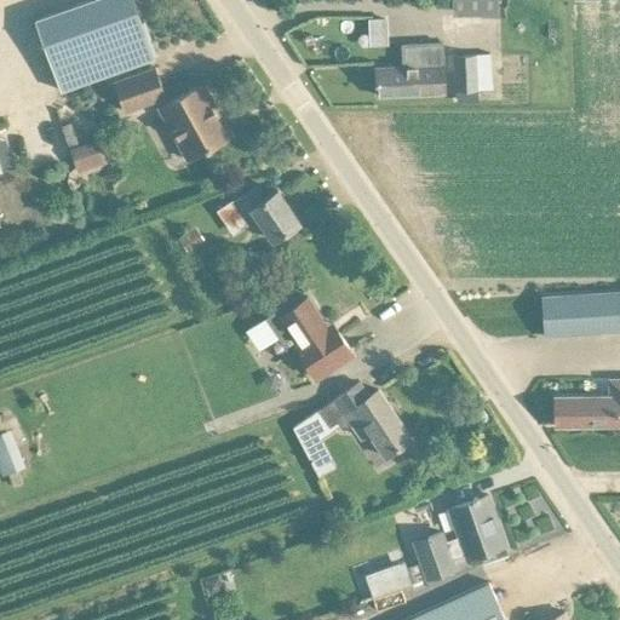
[(130,0),(90,0),(35,19),(61,91),(151,59),(130,0)]
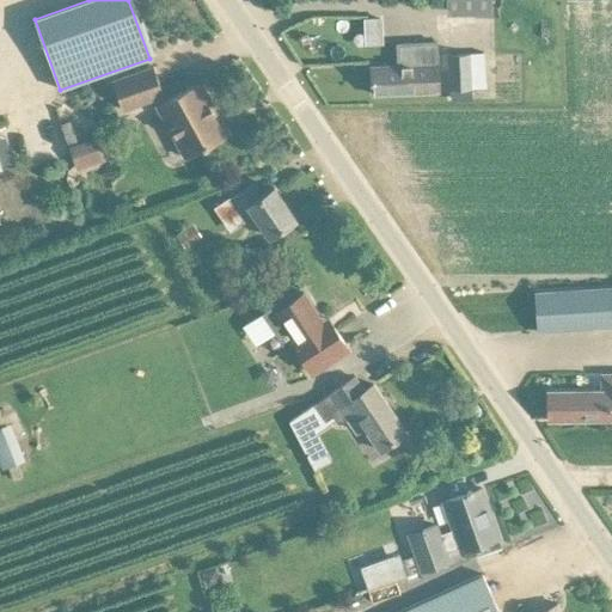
[(493,0),(460,0),(461,16),(493,16),(493,0)]
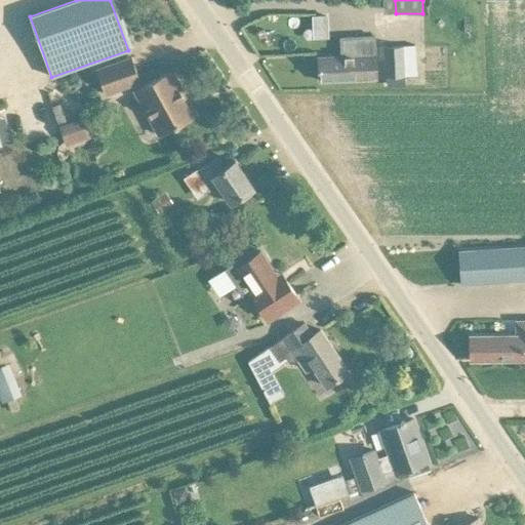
[(326,16),(312,17),(313,29),(326,28),(326,16)]
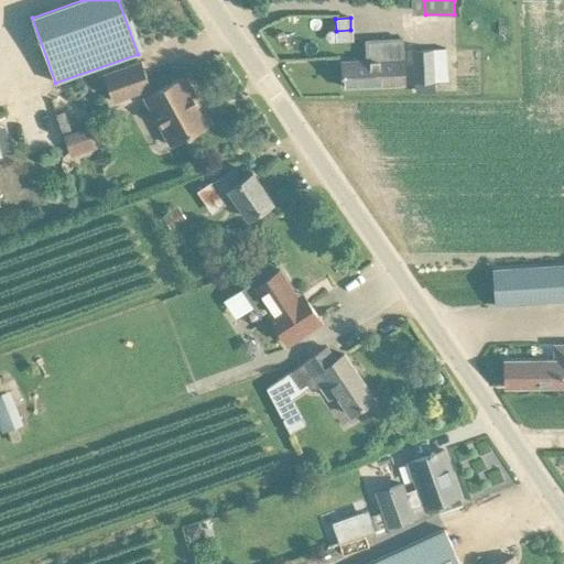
[(366,61),(342,62),(343,87),(365,86),(394,85),(404,84),(403,40),(365,41),(366,61)]
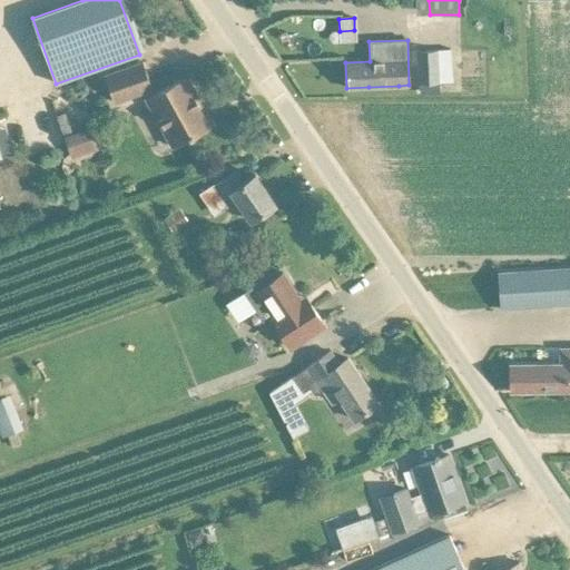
[(452,84),(451,61),(451,50),(418,51),(419,85),(452,84)]
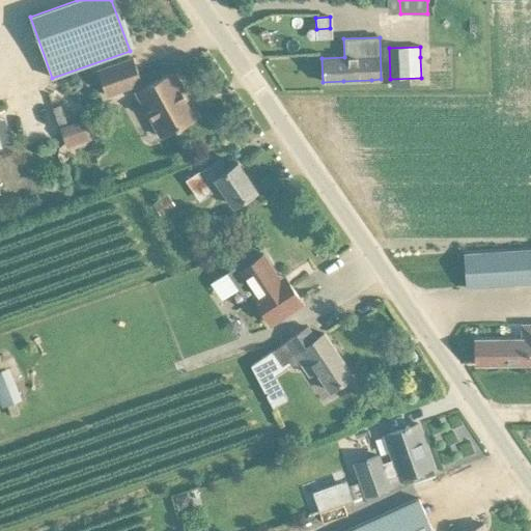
[(160,136),(175,126),(195,118),(185,101),(189,99),(173,71),(142,88),(140,84),(141,84),(133,58),(113,65),(96,71),(106,96),(133,86),(160,136)]
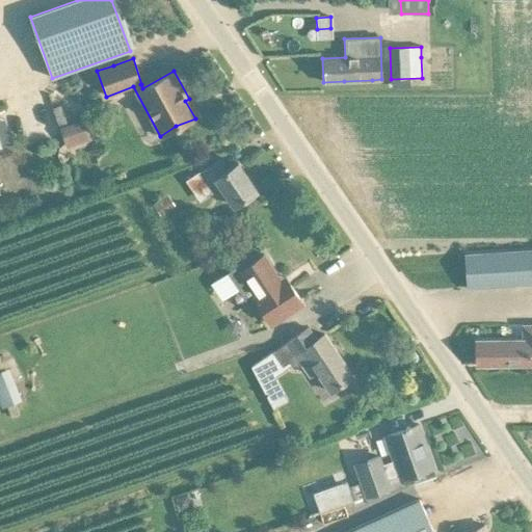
[(56,141),(65,161),(92,150),(84,129),(56,141)]
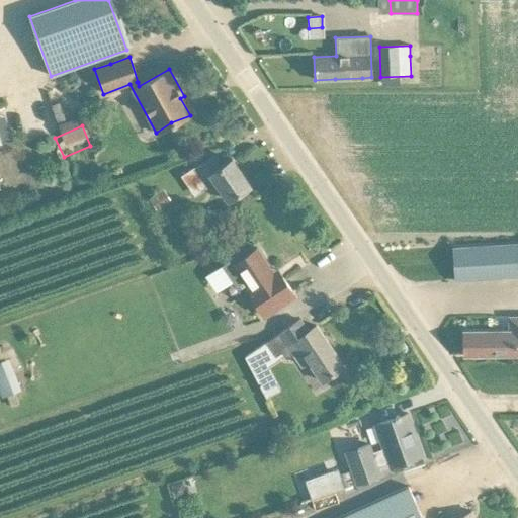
[(229,201),(234,197),(250,186),(232,159),(220,166),(212,155),(182,176),(195,194),(214,181),(229,201)]
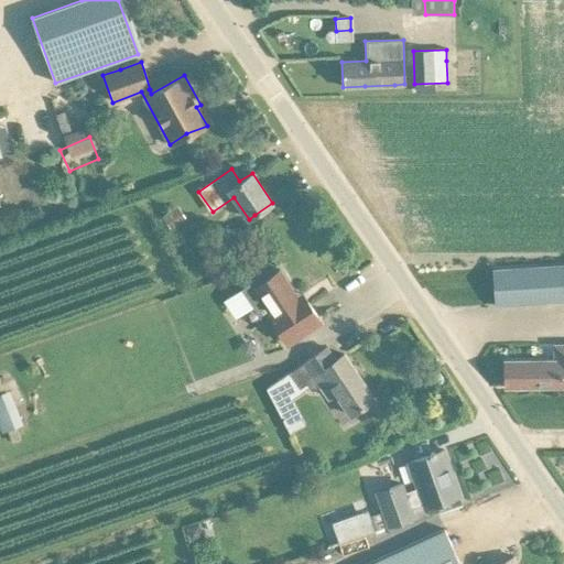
[(177,206),(163,216),(173,231),(187,221),(177,206)]
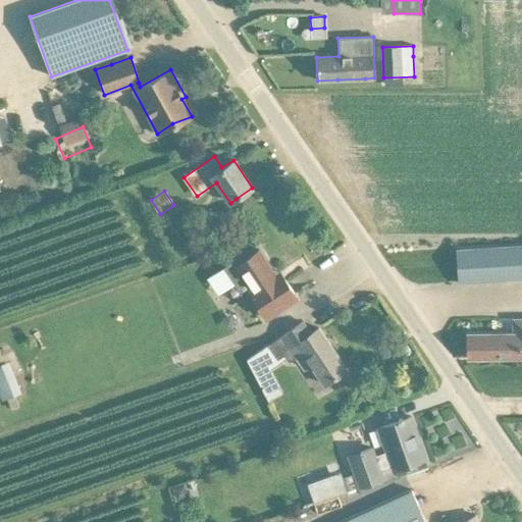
[(521,245),(477,248),(476,249),(457,250),(459,282),(521,277),(521,245)]
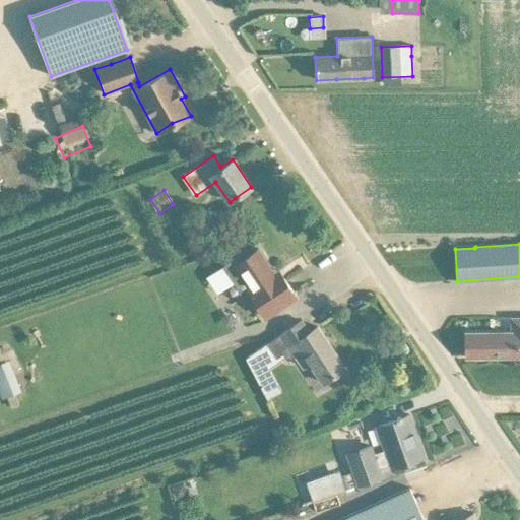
[(230,285),(244,275),(253,288),(249,291),(265,316),(297,296),(278,269),(274,272),(258,248),(236,263),(234,260),(218,270),(230,285)]
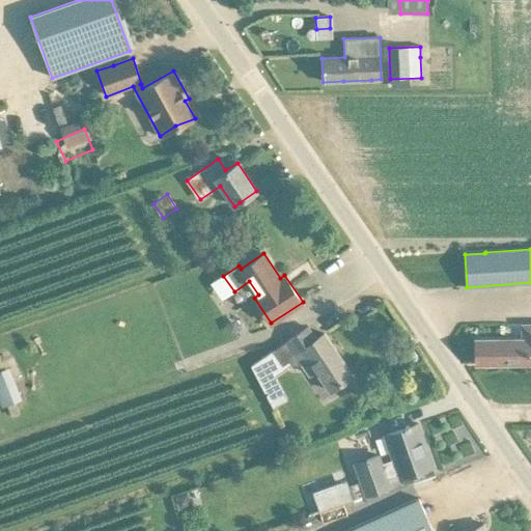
[(225,283),(206,295),(218,313),(236,303),(225,283)]
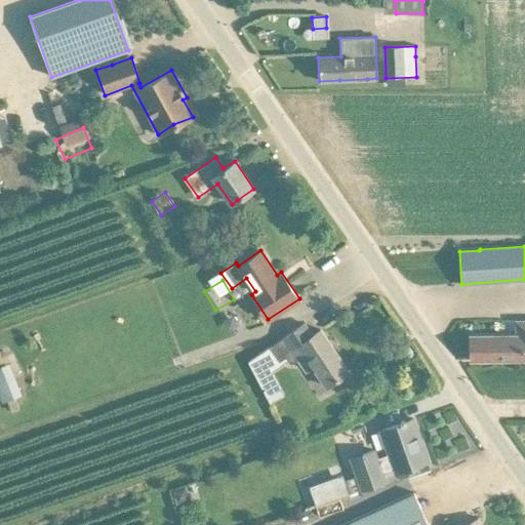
[(470,360),(490,360),(524,359),(524,321),(516,321),(517,335),(470,336),(470,360)]
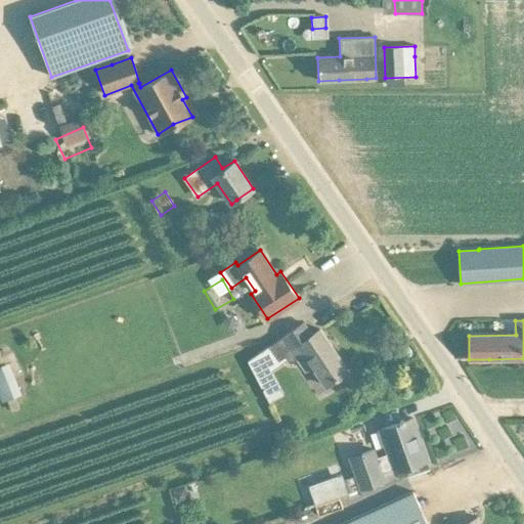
[(311,365),(313,369),(324,386),(348,370),(319,329),(312,334),(305,322),(268,347),(278,361),(286,357),(287,358),(289,360),(293,361),(295,361),(298,359),(305,369),(311,365)]
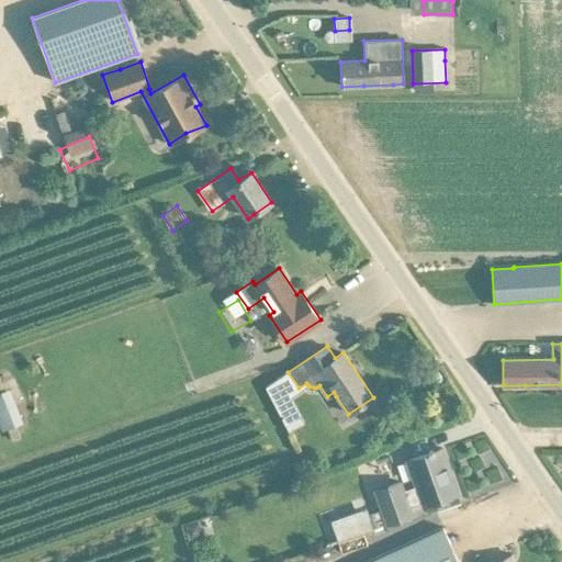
[(263,398),(271,411),(293,397),(285,385),(263,398)]
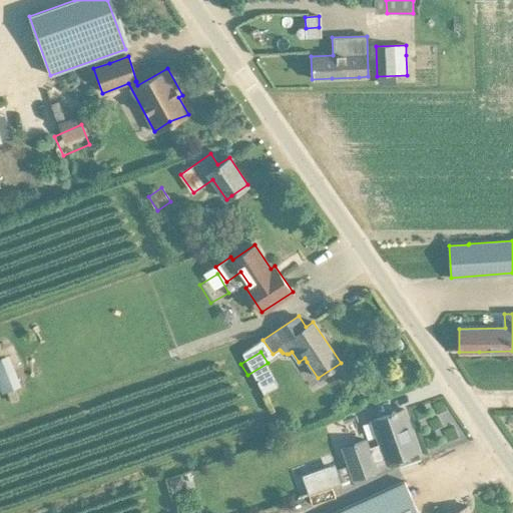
[(0,369),(0,406),(17,400),(5,368),(0,369)]
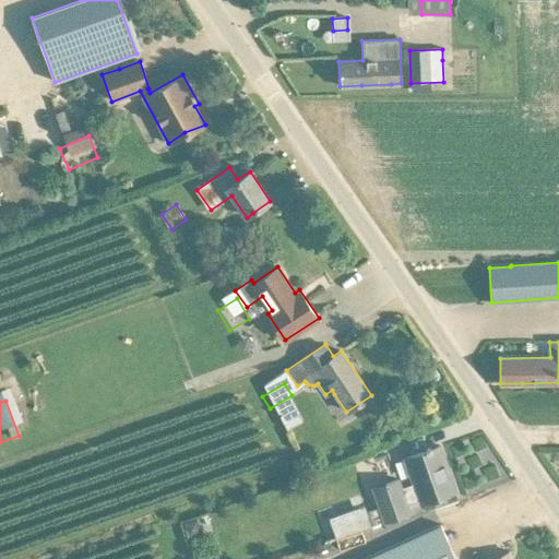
[(391,408),(387,421),(400,425),(403,413),(391,408)]
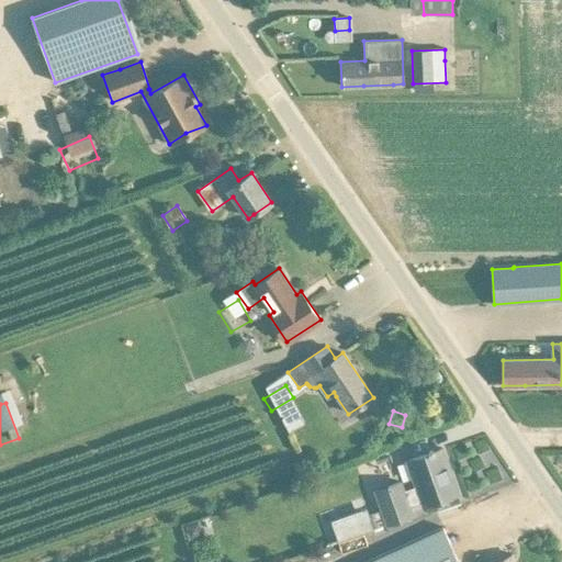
[(375,491),(382,509),(388,525),(413,516),(409,507),(422,503),(423,506),(460,494),(444,449),(407,461),(417,489),(404,492),(401,482),(375,491)]
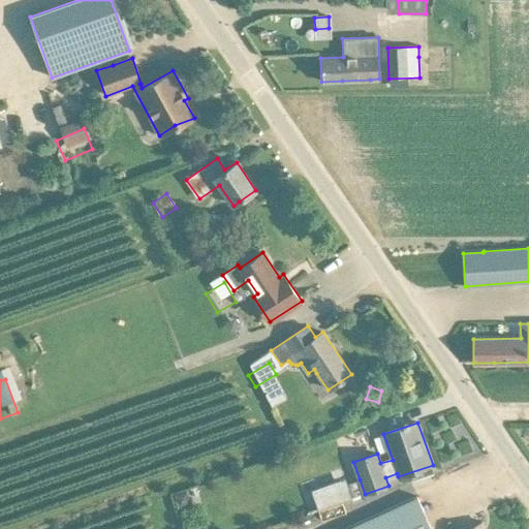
[(360,479),(347,485),(352,498),(365,494),(360,479)]
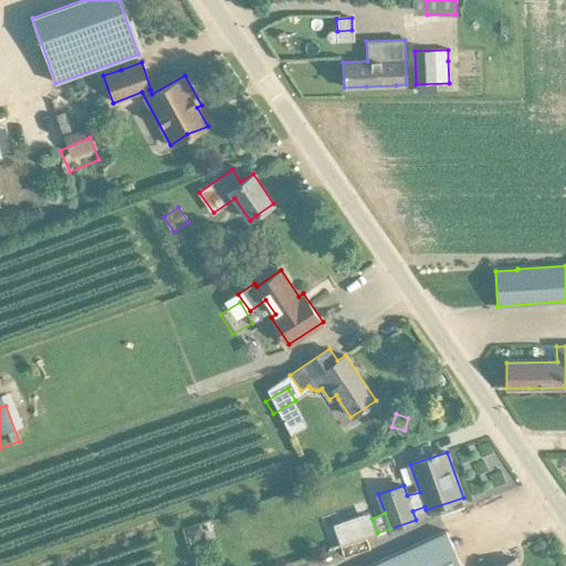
[(461,565),(447,532),(370,565),(461,565)]
